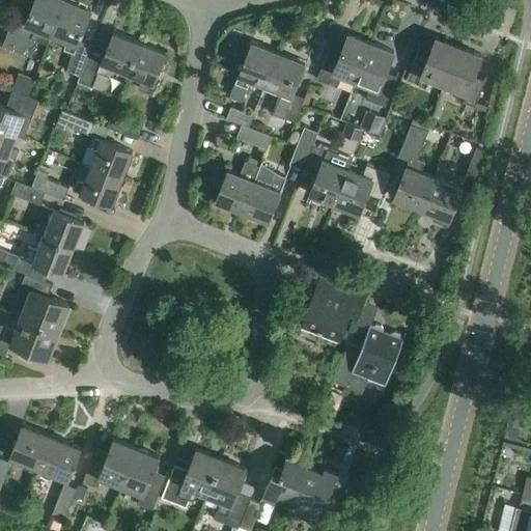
[(48,45),(51,35),(64,0),(34,0),(27,20),(15,16),(2,46),(15,51),(23,35),(48,45)]
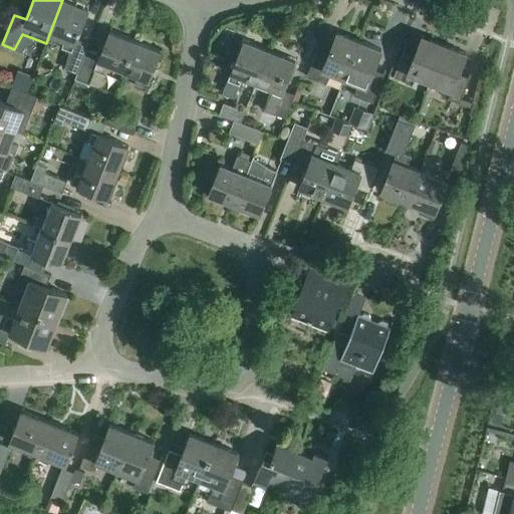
[(64,69),(77,74),(86,49),(88,44),(76,39),(88,9),(63,0),(62,0),(49,34),(71,43),(64,69)]
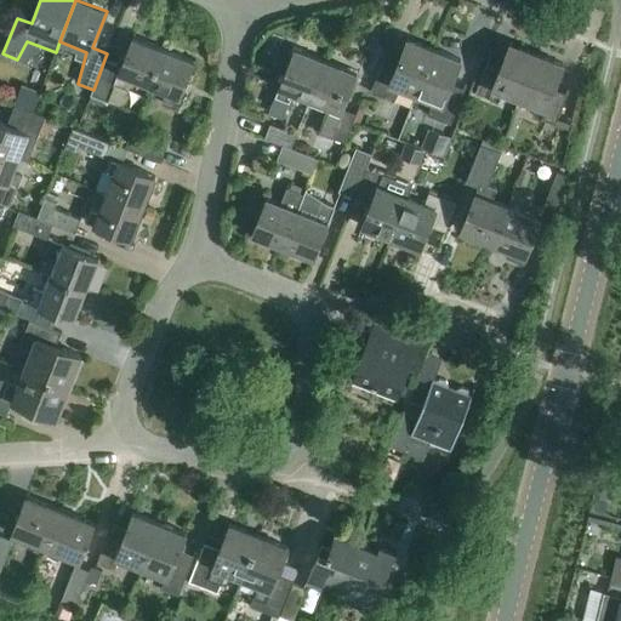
[(0,30),(9,34),(13,24),(0,18),(0,30)]
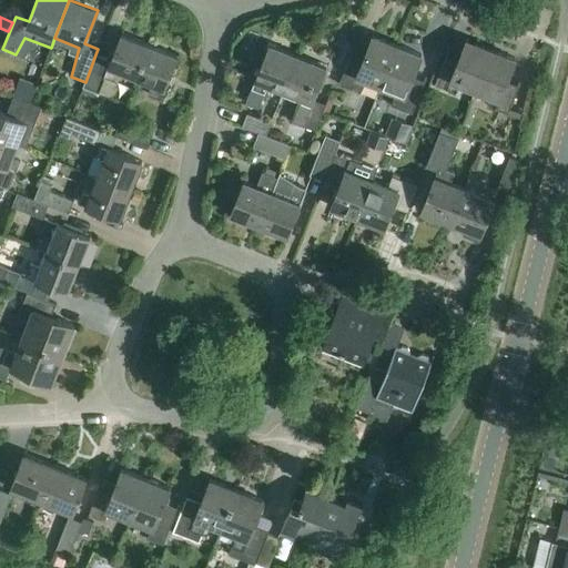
[(121,72),(137,79),(150,46),(121,34),(110,61),(95,54),(85,82),(82,88),(99,94),(104,78),(117,82),(121,72)]
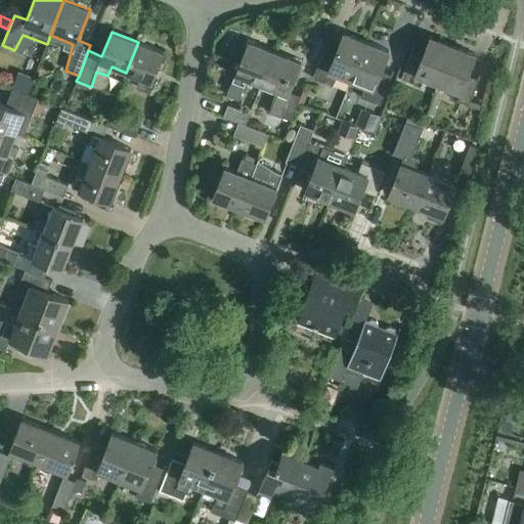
[(337,75),(351,80),(366,42),(344,33),(338,49),(326,45),(313,79),(333,86),(337,75)]
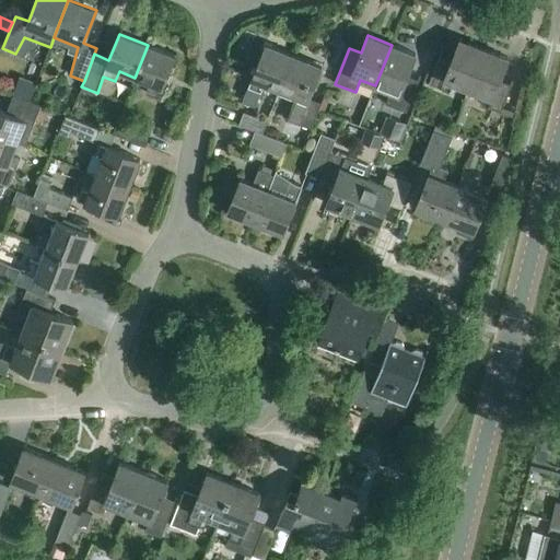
[(453,84),(468,90),(485,49),(461,39),(454,57),(441,51),(429,84),(450,92),(453,84)]
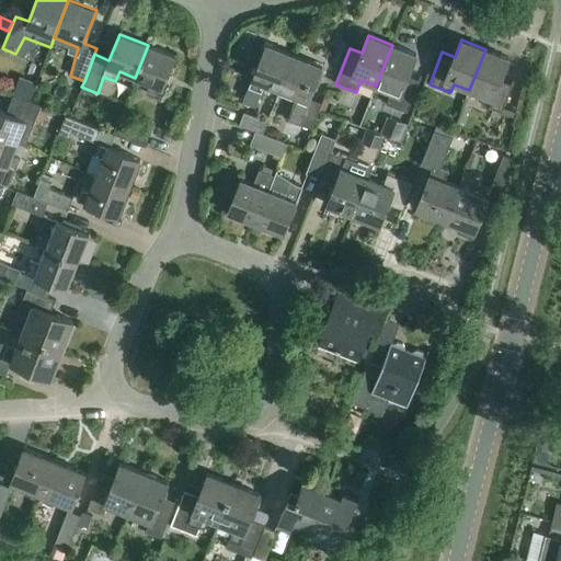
[(264,86),(279,92),(294,55),(265,44),(242,103),(255,107),(264,86)]
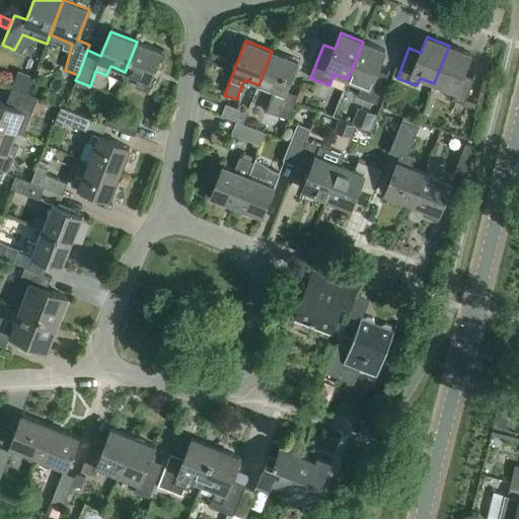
[(137,42),(125,72),(139,77),(135,86),(147,91),(163,52),(137,42)]
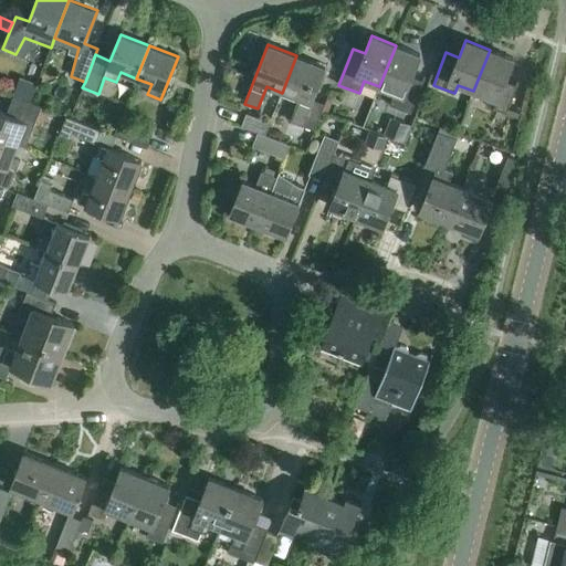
[(396,45),(379,86),(395,93),(389,105),(410,114),(426,77),(413,72),(420,55),(396,45)]
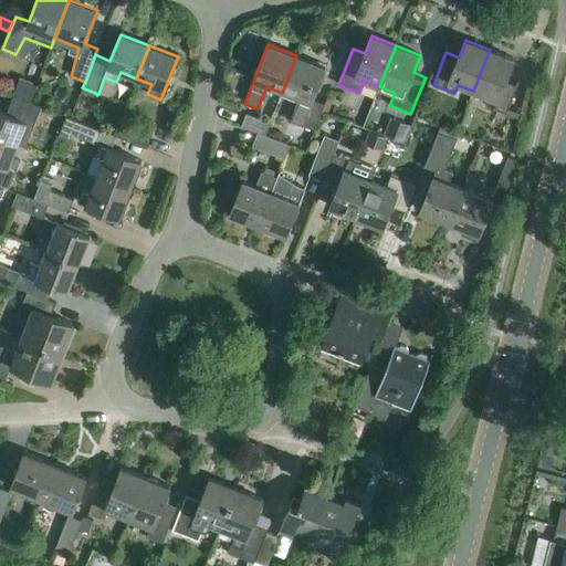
[(490,50),(473,91),(489,96),(485,105),(506,114),(519,81),(506,76),(514,59),(490,50)]
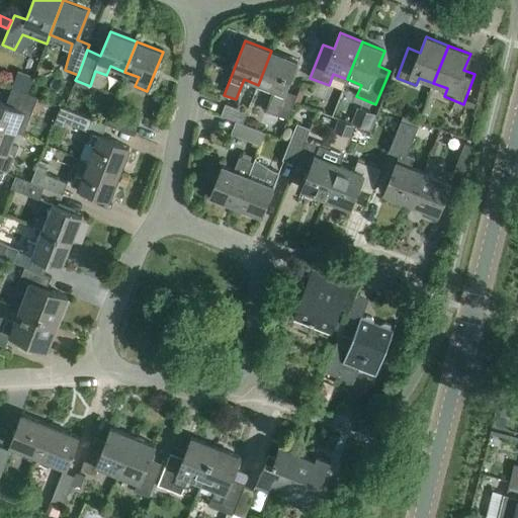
[(271,51),(258,85),(273,90),(265,111),(287,119),(297,96),(286,91),(298,61),(271,51)]
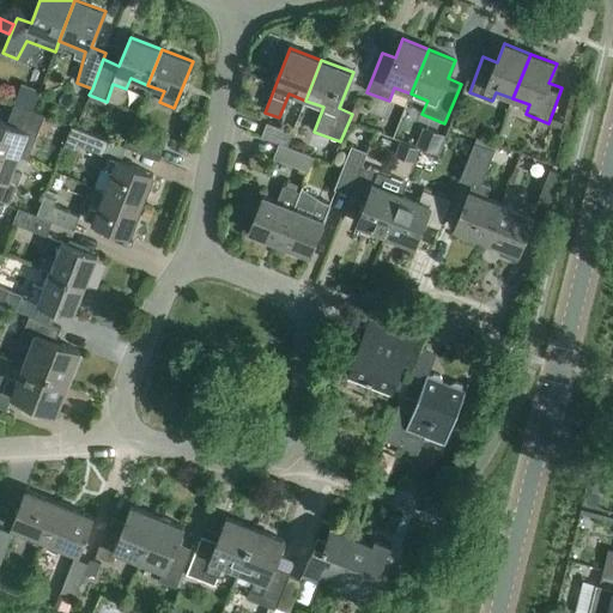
[(0,121),(0,150),(18,157),(24,144),(32,147),(37,133),(47,137),(50,127),(56,128),(59,123),(44,117),(44,116),(14,104),(6,123),(0,121)]
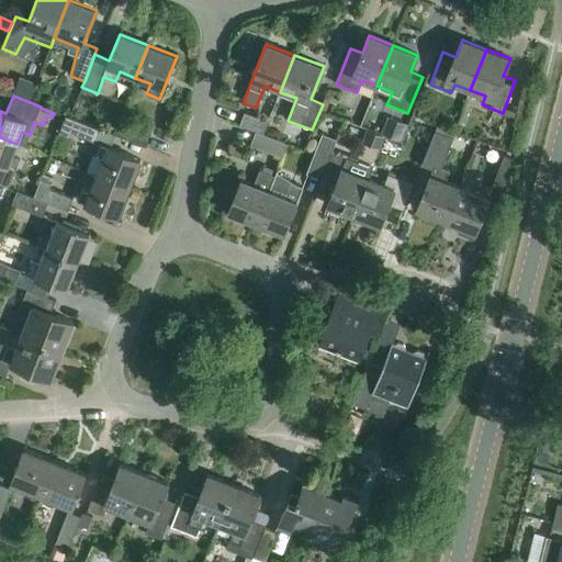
[(239,125),(256,132),(263,135),(268,122),(245,112),(239,125)]
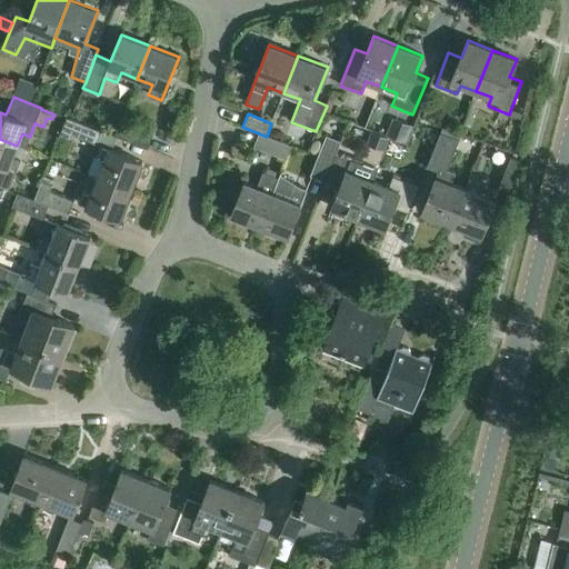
[(72,135),(97,145),(101,131),(67,118),(59,137),(70,140),(72,135)]
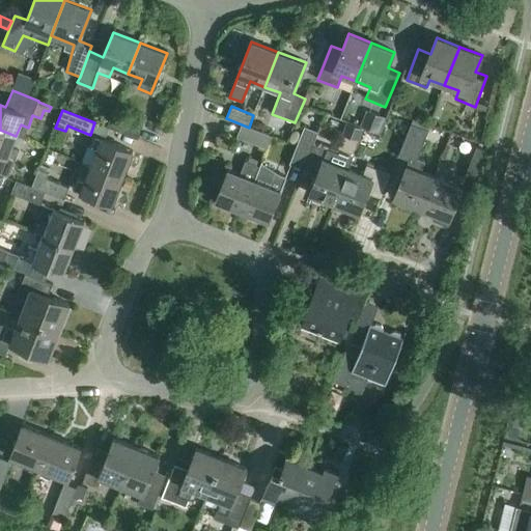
[(379,134),(385,118),(366,111),(360,127),(379,134)]
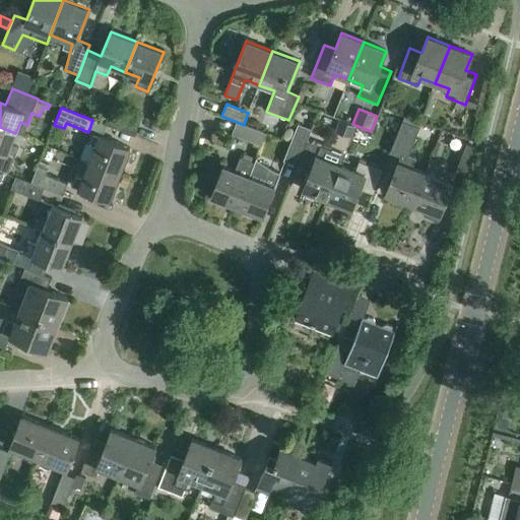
[(356,127),(339,121),(335,132),(351,139),(356,127)]
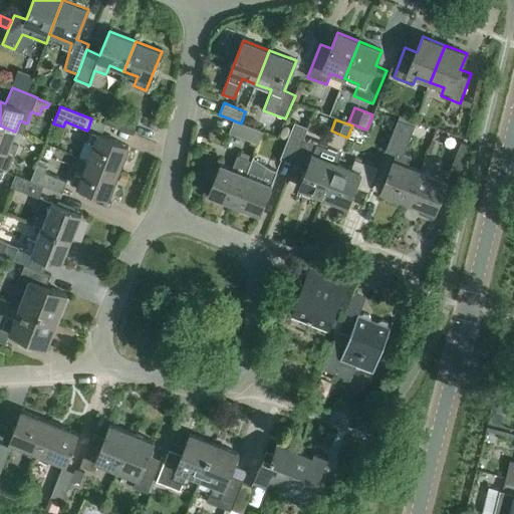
[(241,123),(234,120),(229,133),(258,145),(263,133),(241,123)]
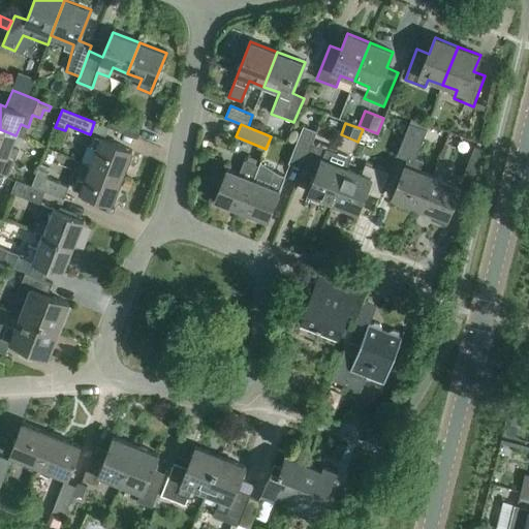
[(414,206),(421,208),(433,176),(418,170),(423,160),(416,157),(427,130),(409,124),(397,156),(407,160),(393,197),(400,200),(401,207),(409,210),(414,206)]
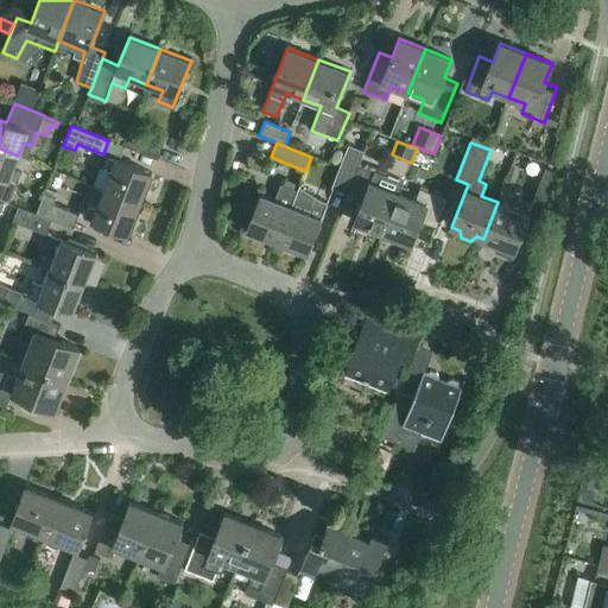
[(335,182),(350,188),(359,165),(363,152),(349,147),(335,182)]
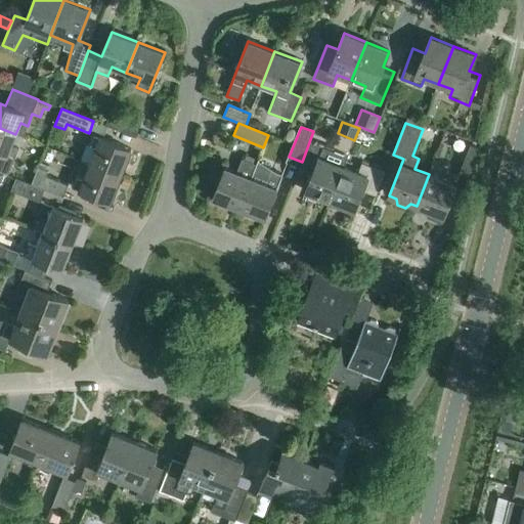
[(15,134),(0,128),(0,172),(8,175),(18,149),(10,146),(15,134)]
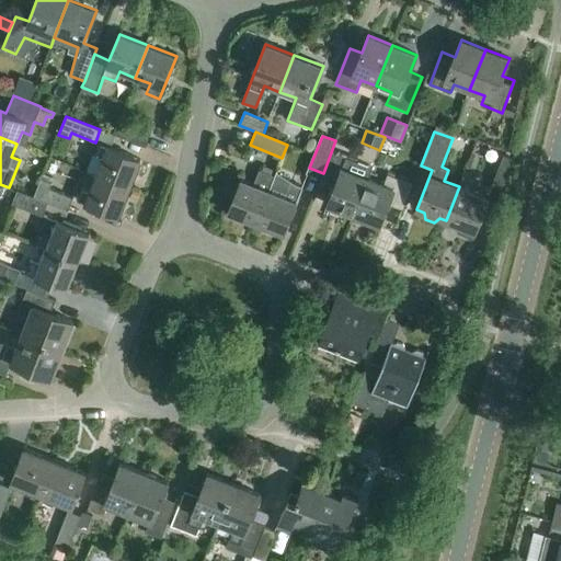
[(103,159),(96,175),(128,189),(140,160),(99,144),(94,156),(103,159)]
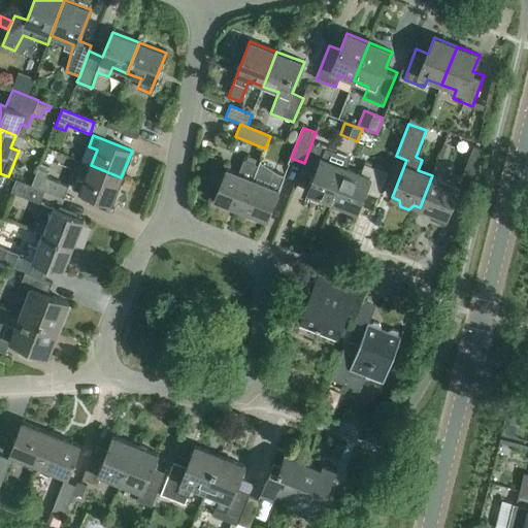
[(307,193),(332,202),(345,168),(331,162),(335,153),(311,143),(304,163),(299,174),(314,179),(307,193)]
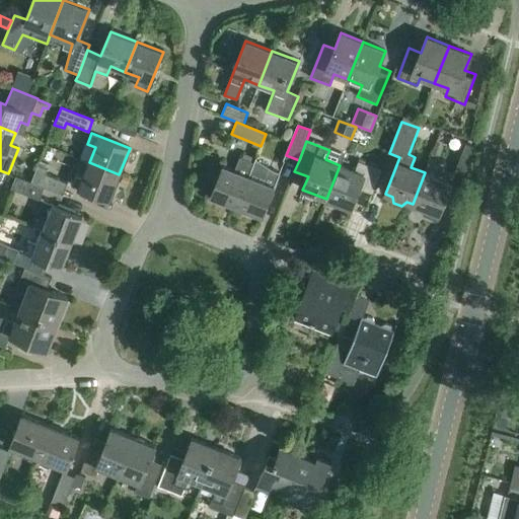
[(455,170),(467,175),(469,168),(475,147),(465,143),(455,170)]
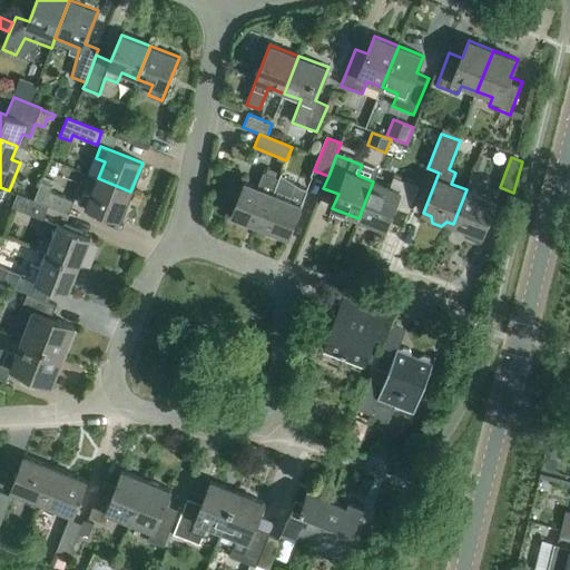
[(231,216),(259,227),(282,170),(269,166),(266,174),(263,173),(257,187),(244,183),(231,216)]
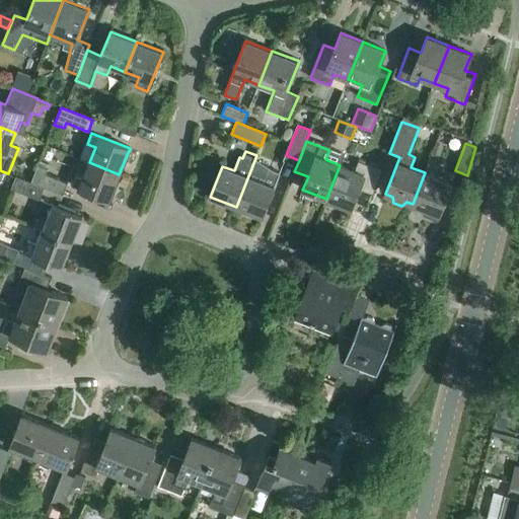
[(256,155),(236,207),(263,217),(280,173),(273,170),(255,159),(257,155),(256,155)]
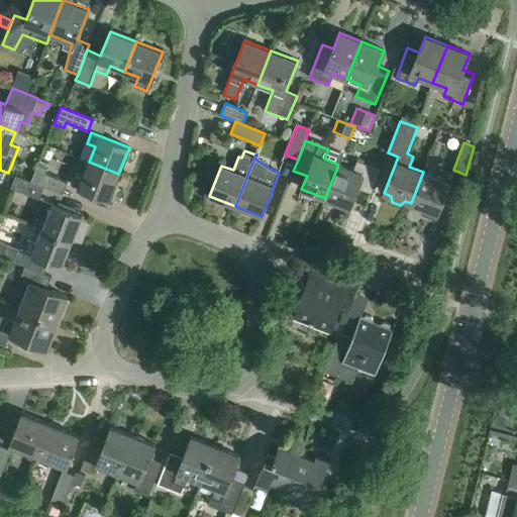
[(338,165),(325,198),(349,208),(354,195),(368,200),(380,170),(356,161),(353,171),(338,165)]
